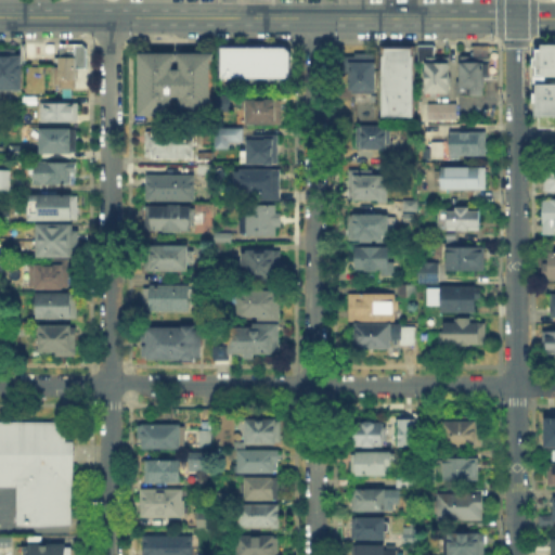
[(76,66),(76,78),(73,78),(73,87),(69,87),(69,95),(61,95),(61,87),(59,87),(59,84),(52,84),(52,55),(59,55),(59,42),(73,42),(73,66),(76,66)]
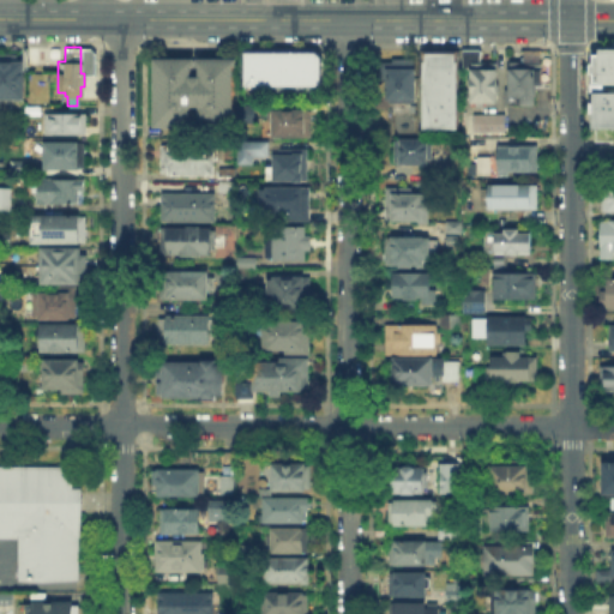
[(90,47),(94,52),(94,73),(84,73),(80,73),(80,47),(90,47)]
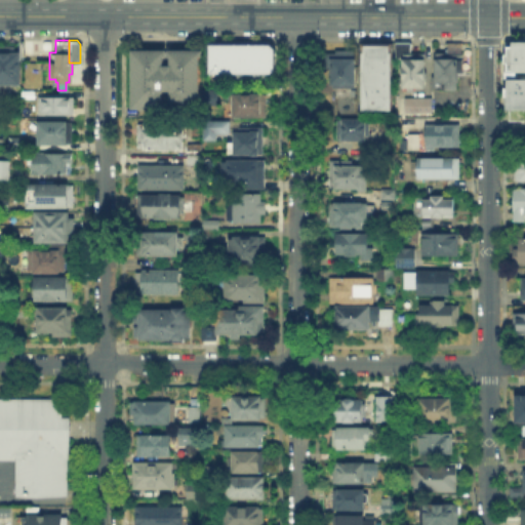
[(393,57),(393,40),(409,40),(409,51),(409,57),(401,57),(393,57)]
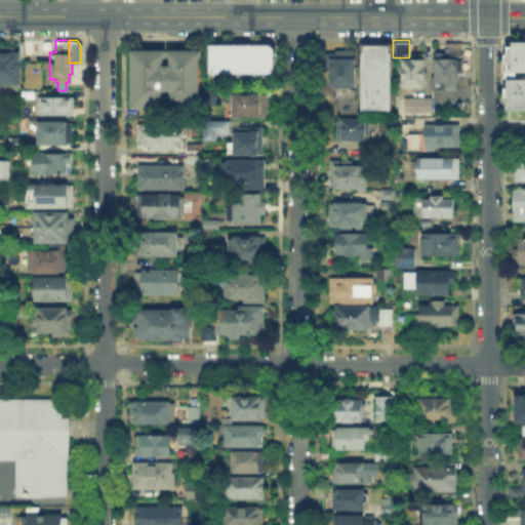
[(524,71),(515,71),(506,70),(506,62),(502,62),(502,53),(506,53),(506,45),(503,45),(503,40),(508,40),(524,40),(524,71)]
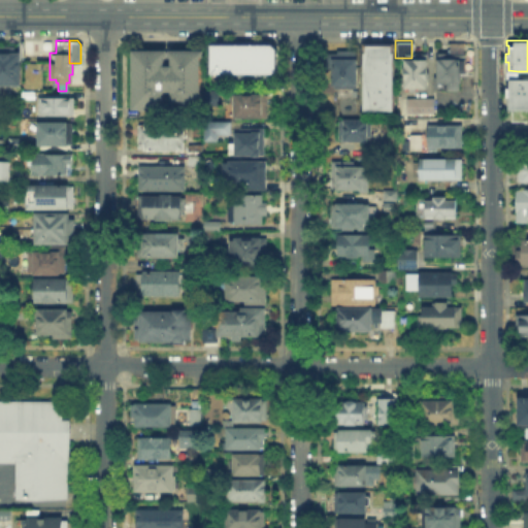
[(392,42),(392,110),(362,110),(362,41),(392,42)]
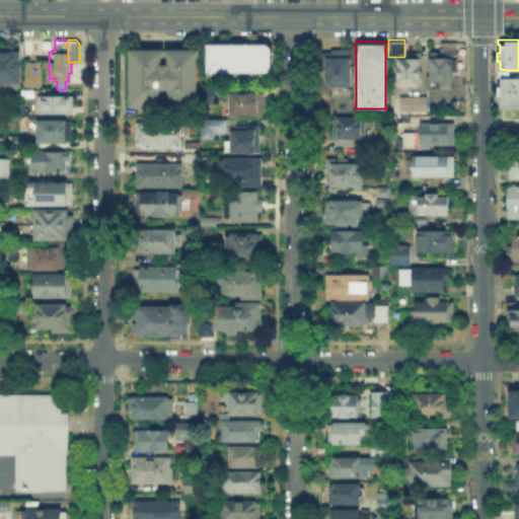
[(220,72),(204,71),(204,58),(218,58),(218,42),(220,42),(220,72)]
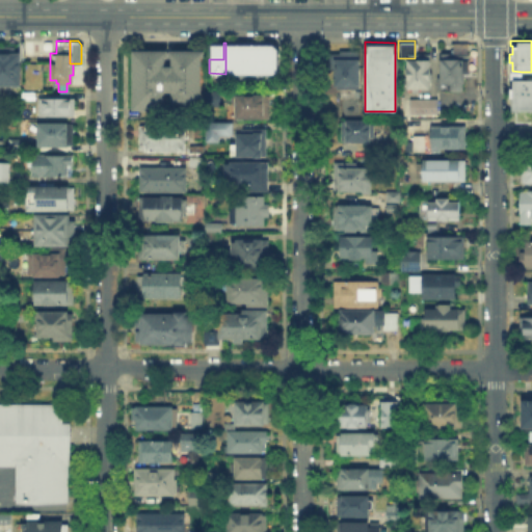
[(223,43),(223,59),(209,59),(209,43),(223,43)]
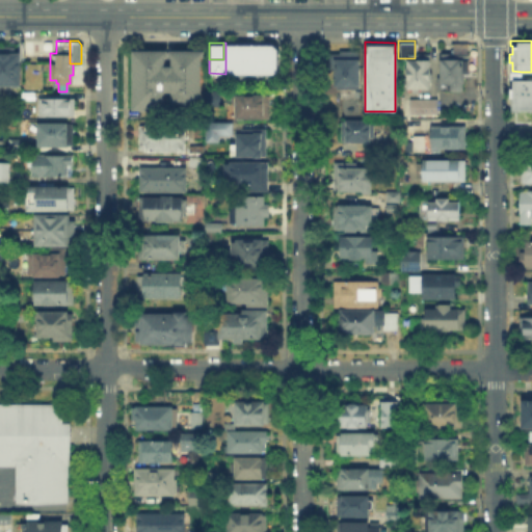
[(225,43),(230,43),(230,59),(243,59),(243,74),(225,74),(225,43)]
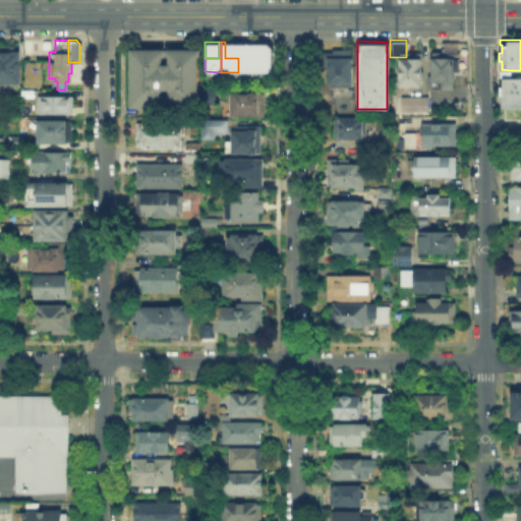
[(251,42),(251,58),(238,58),(225,58),(225,42),(251,42)]
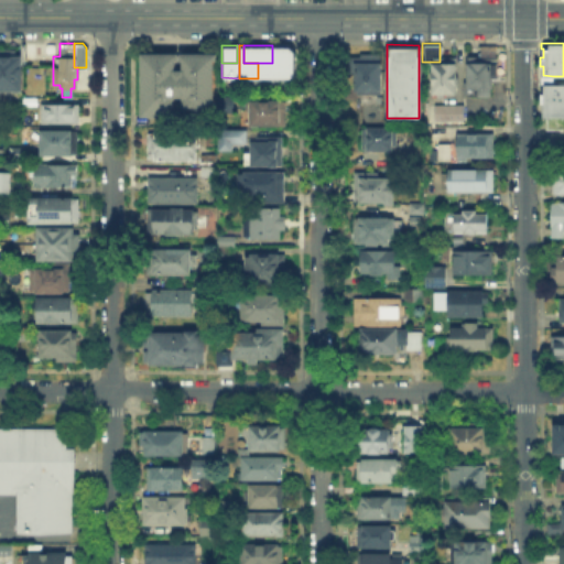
[(258,78),(258,63),(272,63),(272,45),(275,45),(275,63),(275,78),(258,78)]
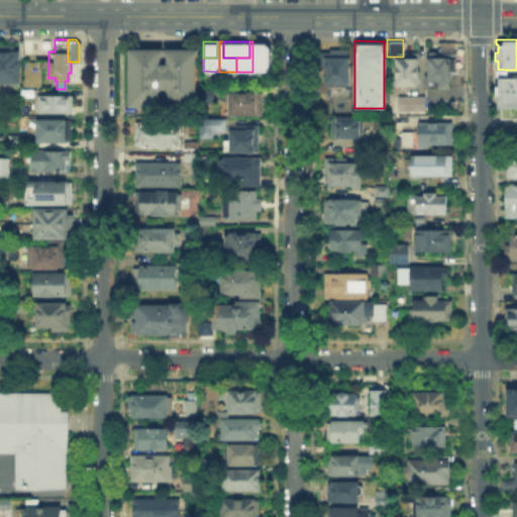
[(265,41),(269,45),(269,58),(252,58),(252,41),(265,41)]
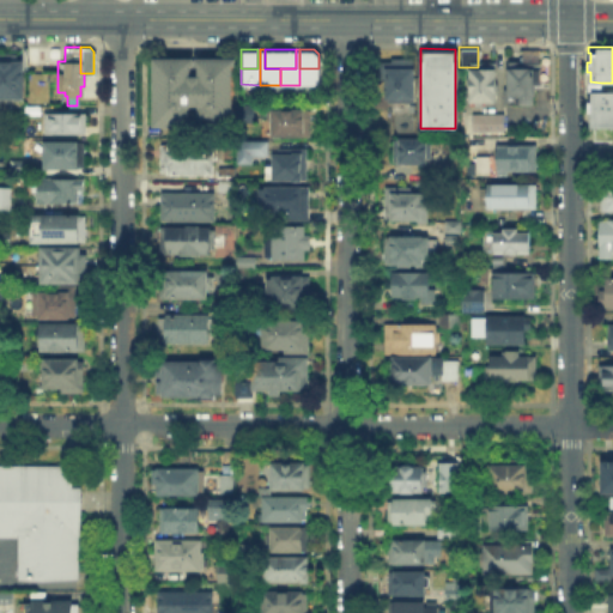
[(235,64),(231,64),(231,120),(196,120),(196,105),(190,105),(190,126),(152,126),(152,56),(235,56),(235,64)]
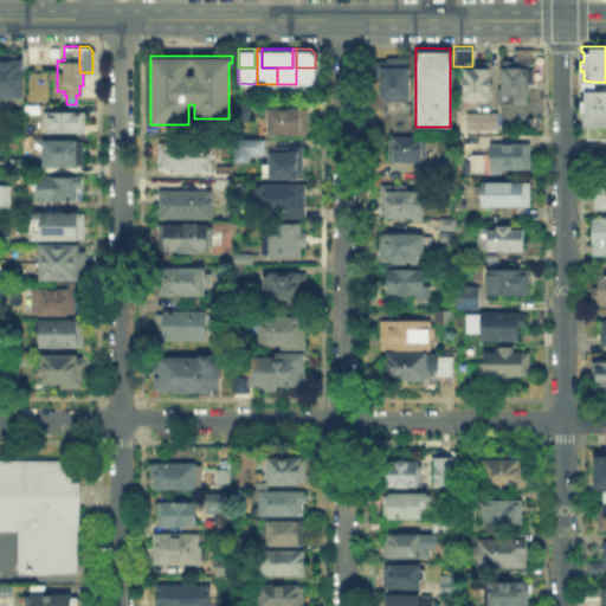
[(379,100),(379,75),(373,75),(373,59),(385,59),(385,56),(407,56),(407,66),(408,66),(408,97),(408,100),(382,100),(379,100)]
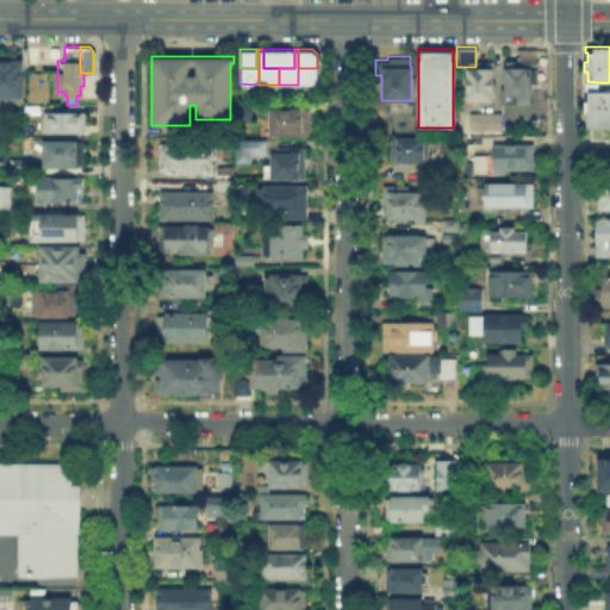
[(5,57),(20,57),(20,64),(23,64),(23,97),(5,97),(5,57)]
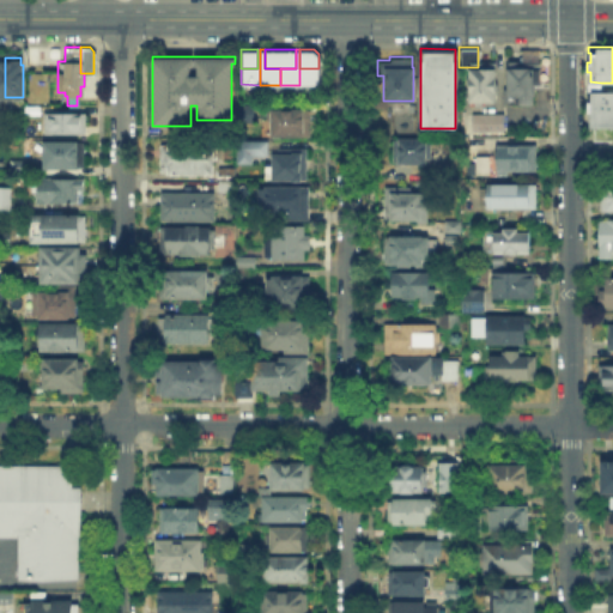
[(468,101),(468,67),(478,67),(478,60),(493,60),(493,101),(468,101)]
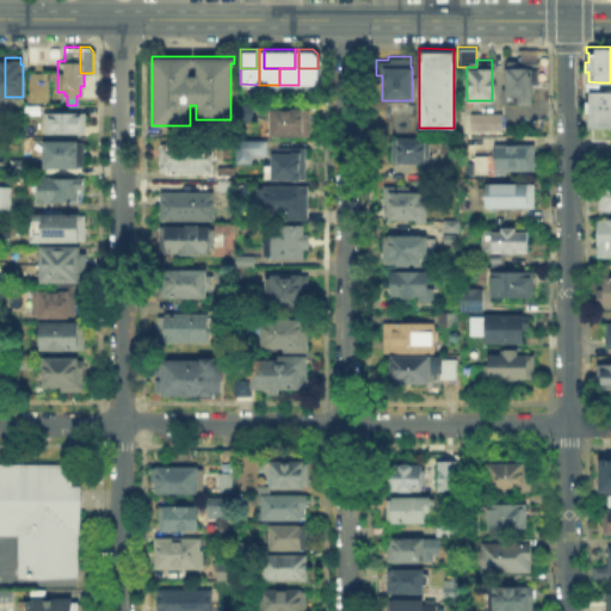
[(511,60),(511,82),(529,82),(529,103),(516,103),(516,100),(501,100),(501,91),(504,91),(504,60),(511,60)]
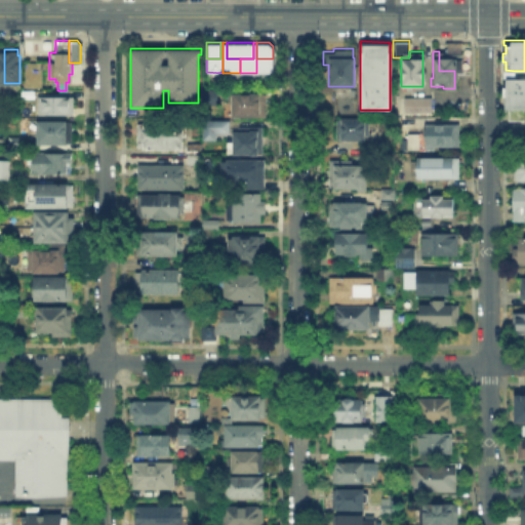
[(454,71),(439,71),(439,51),(459,51),(459,71),(454,71)]
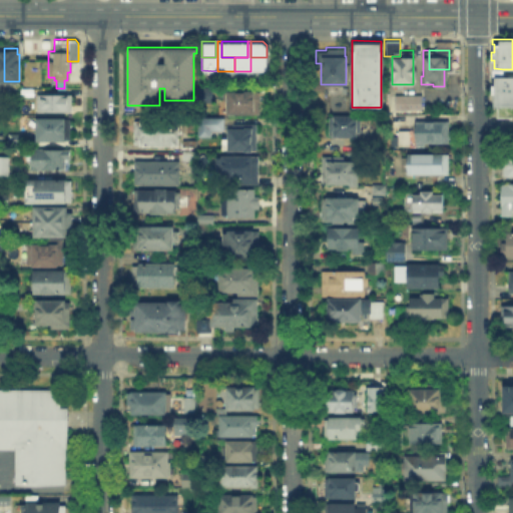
[(250,57),(267,57),(267,71),(250,71),(250,57)]
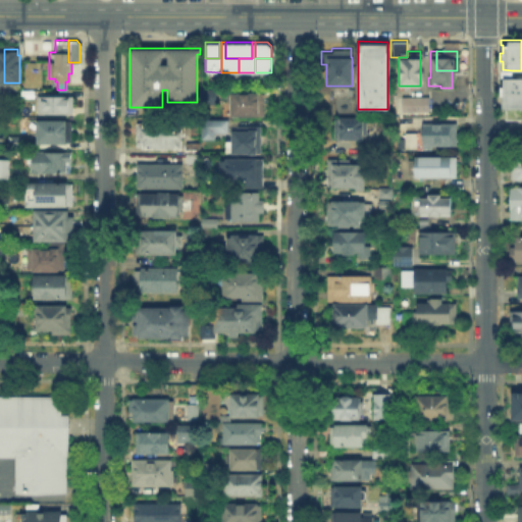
[(521,118),(504,118),(504,108),(500,108),(500,86),(503,86),(503,77),(500,77),(500,69),(503,69),(512,70),(512,77),(521,77),(521,118)]
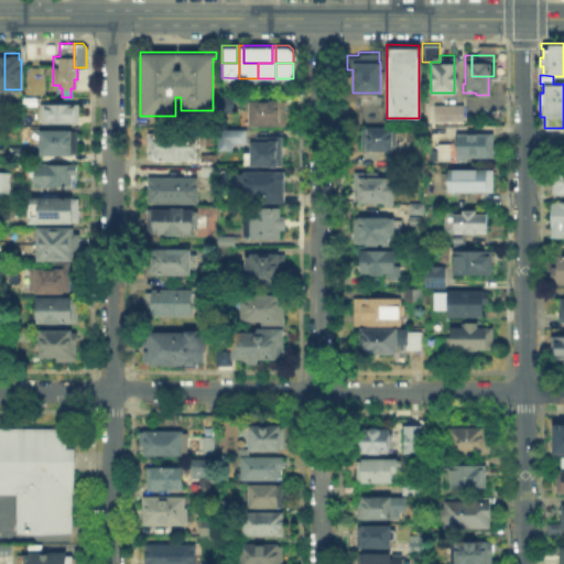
[(215,112),(215,95),(232,95),(232,112),(215,112)]
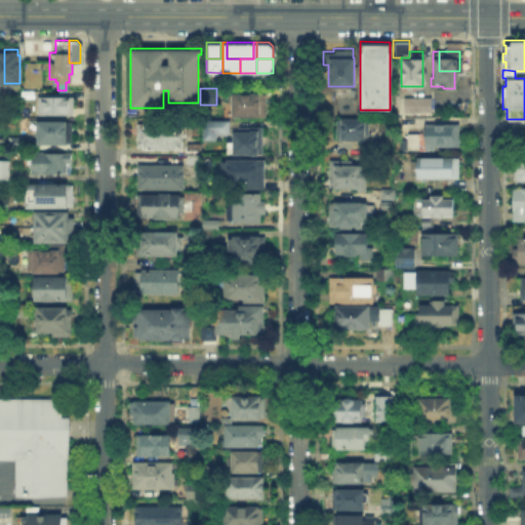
[(232,120),(232,94),(268,94),(268,120),(232,120)]
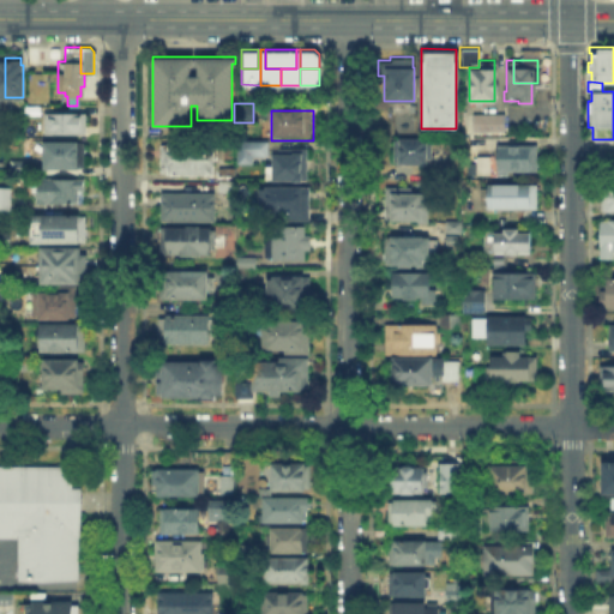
[(83,112),(83,132),(43,132),(43,112),(83,112)]
